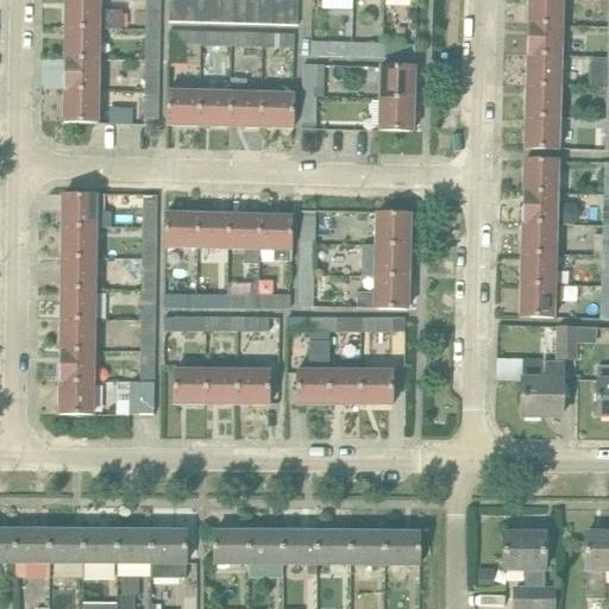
[(66,0),(66,30),(98,30),(98,26),(119,26),(120,6),(99,6),(98,0),(66,0)]
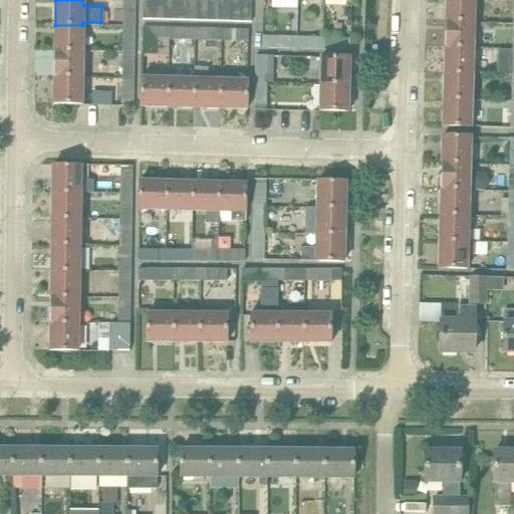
[(154,18),(154,0),(143,0),(143,18),(154,18)]
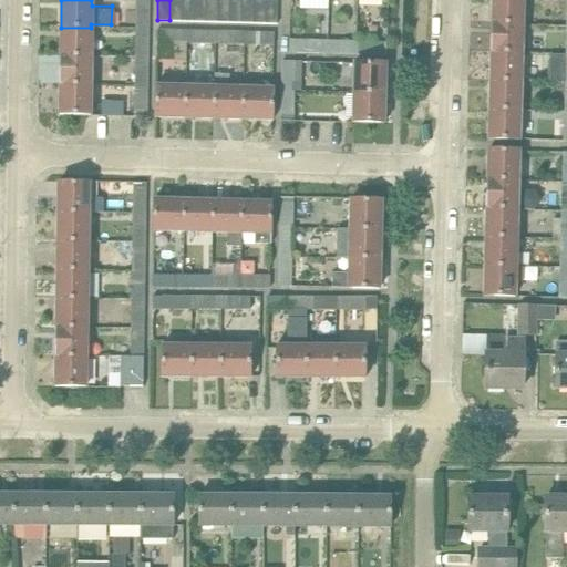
[(181,0),(169,0),(169,20),(181,20),(181,0)]
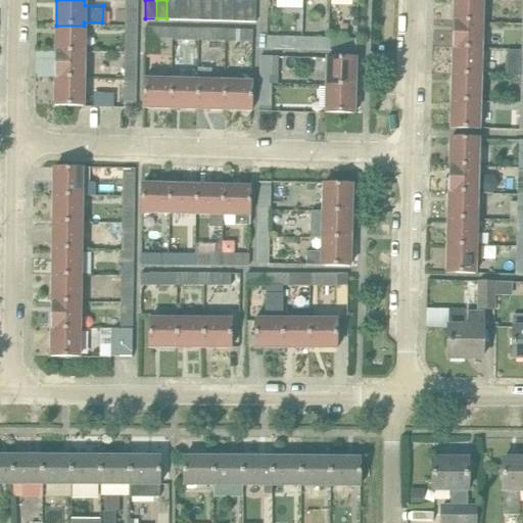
[(167,0),(167,18),(178,19),(178,0),(167,0)]
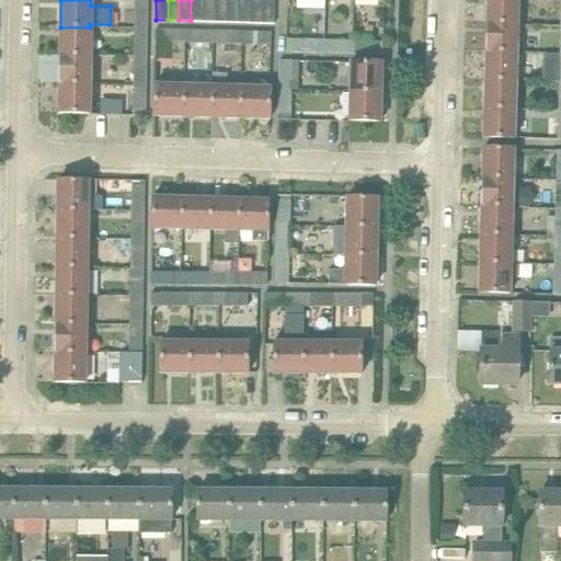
[(203,0),(191,0),(191,21),(203,21),(203,0)]
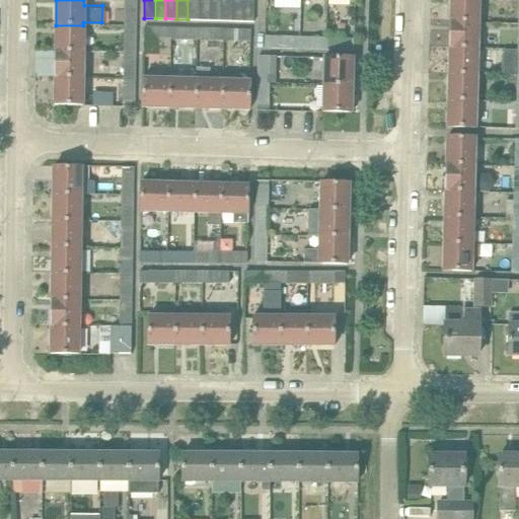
[(199,0),(188,0),(188,19),(199,19),(199,0)]
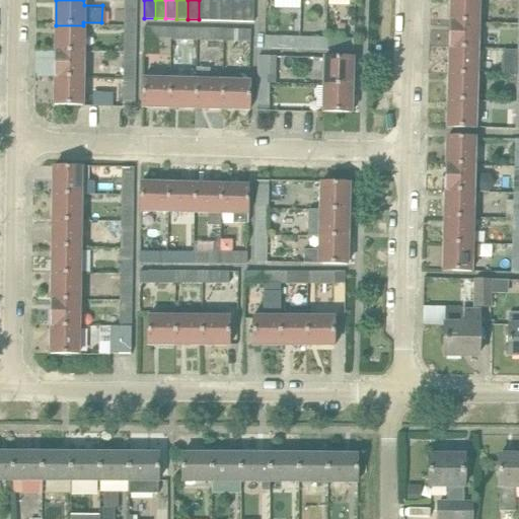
[(199,0),(199,19),(210,20),(210,0),(199,0)]
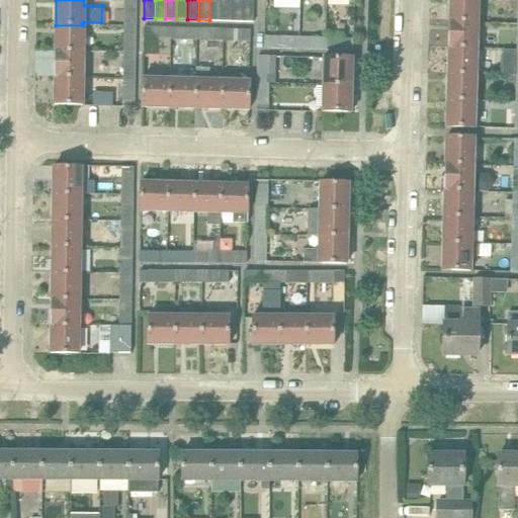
[(209,0),(209,20),(220,20),(220,0),(209,0)]
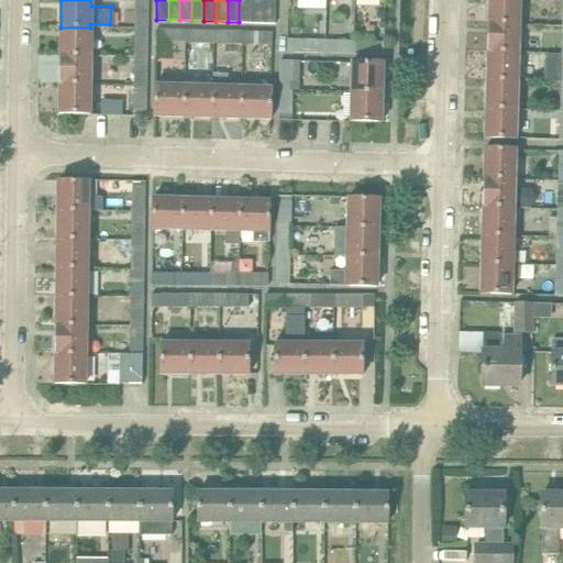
[(242,0),(239,0),(239,22),(251,22),(252,0),(242,0)]
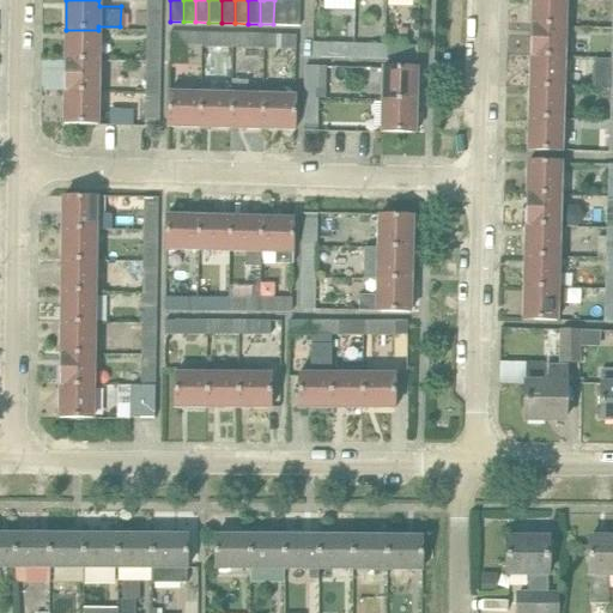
[(274,0),(273,24),(286,25),(286,0),(274,0)]
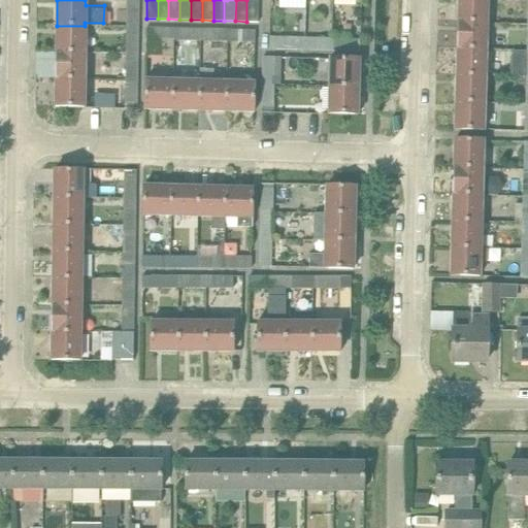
[(259,1),(246,0),(246,22),(258,22),(259,1)]
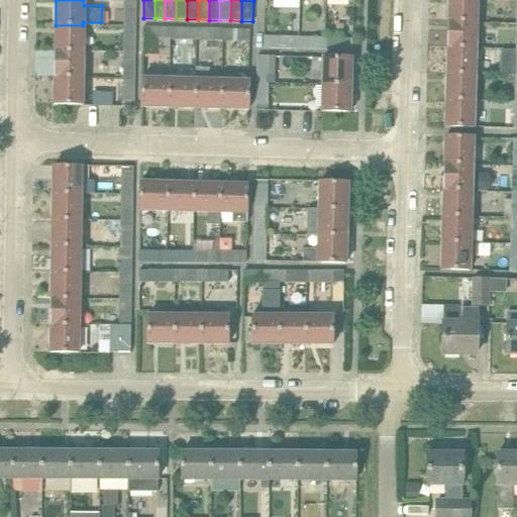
[(272,0),(272,9),(299,10),(298,0),(272,0)]
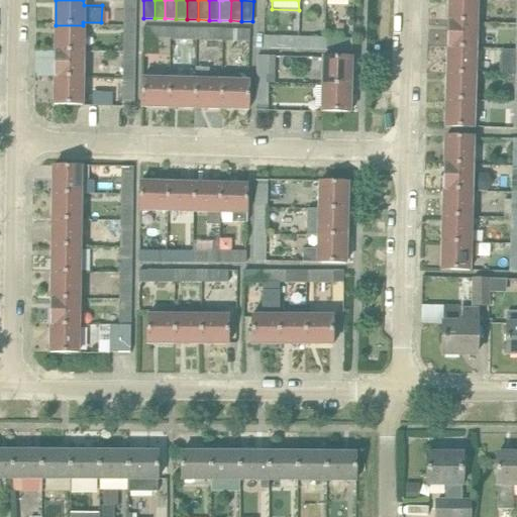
[(449,0),(448,21),(475,21),(475,0),(449,0)]
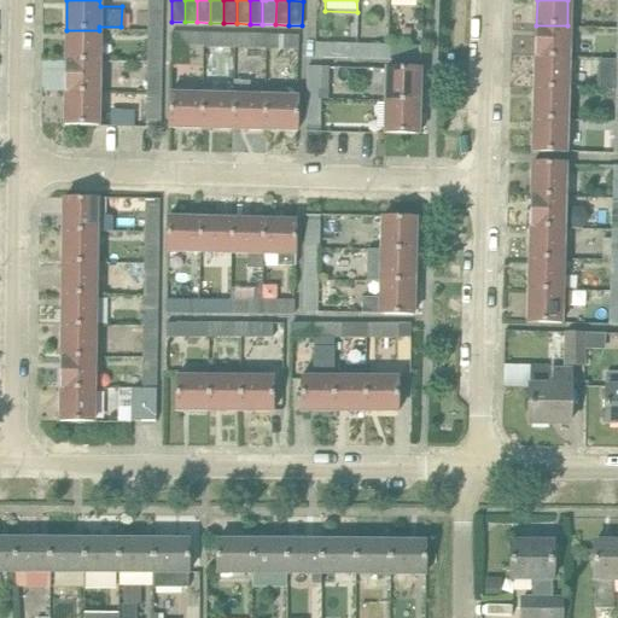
[(149,6),(149,31),(162,31),(162,7),(149,6)]
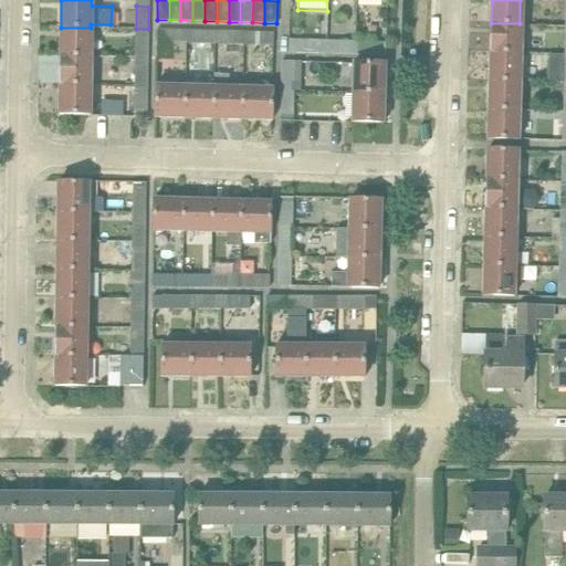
[(520,23),(491,23),(491,52),(519,53),(520,23)]
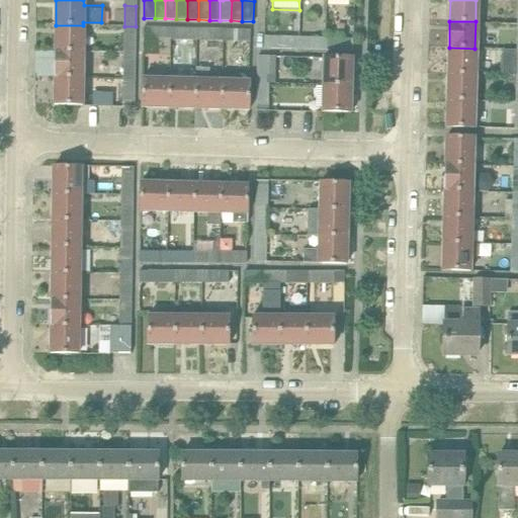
[(83,25),(56,25),(56,52),(83,52),(83,25)]
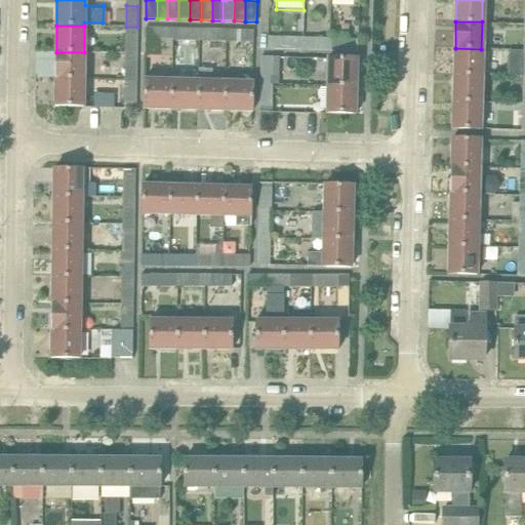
[(126,27),(125,53),(136,53),(137,27),(126,27)]
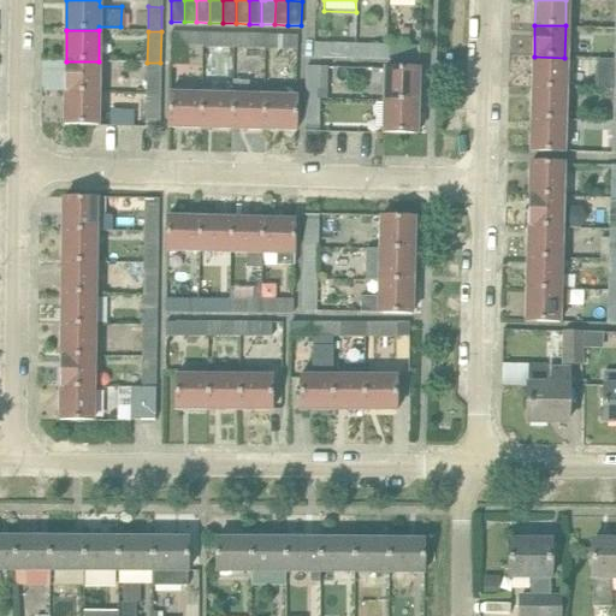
[(203,46),(203,33),(172,31),(171,45),(203,46)]
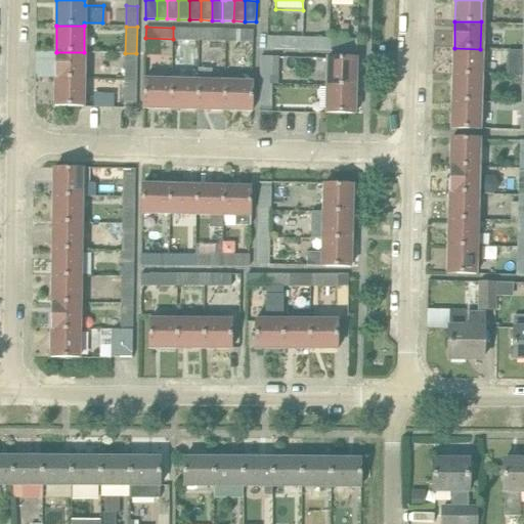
[(200,28),(173,28),(173,39),(200,40),(200,28)]
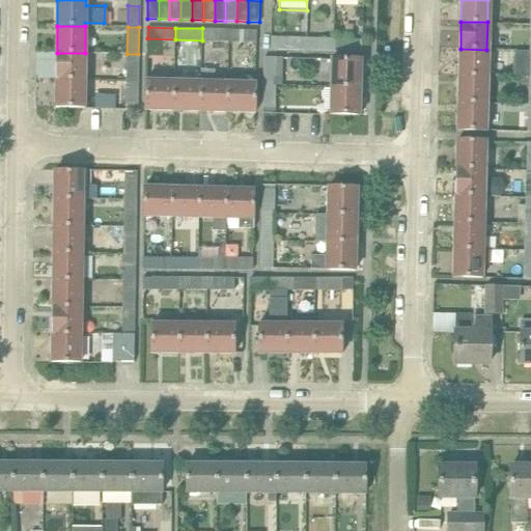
[(202,28),(202,40),(229,42),(230,29),(202,28)]
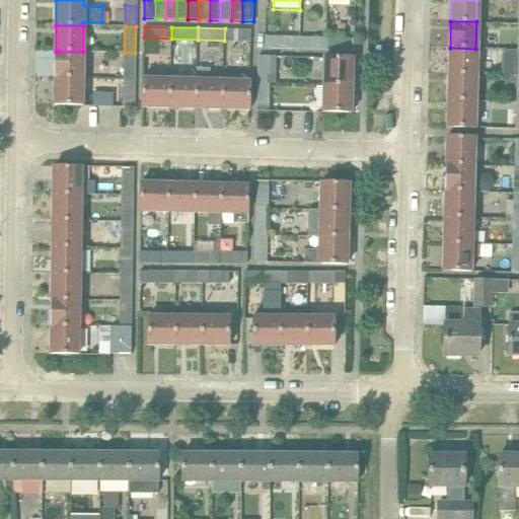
[(251,29),(225,28),(224,41),(251,41),(251,29)]
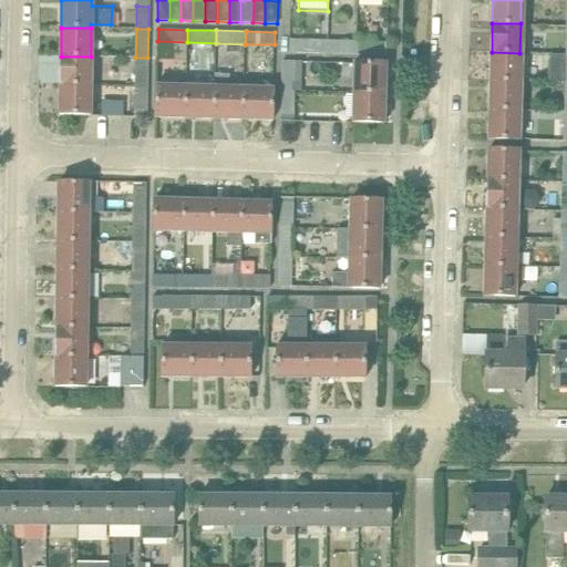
[(327,54),(327,39),(291,38),(290,53),(327,54)]
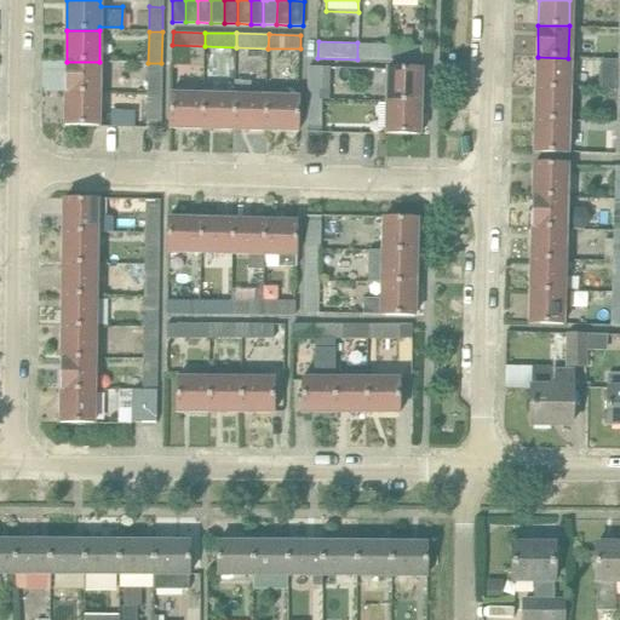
[(389,42),(357,42),(357,59),(388,59),(389,42)]
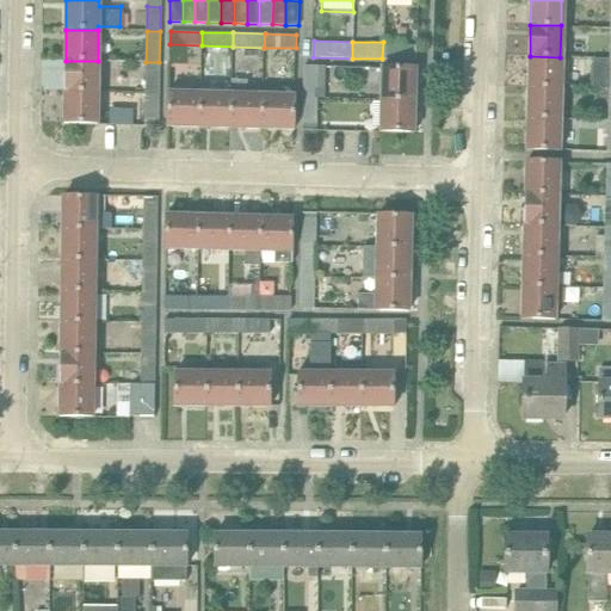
[(397,43),(383,42),(382,59),(396,60),(397,43)]
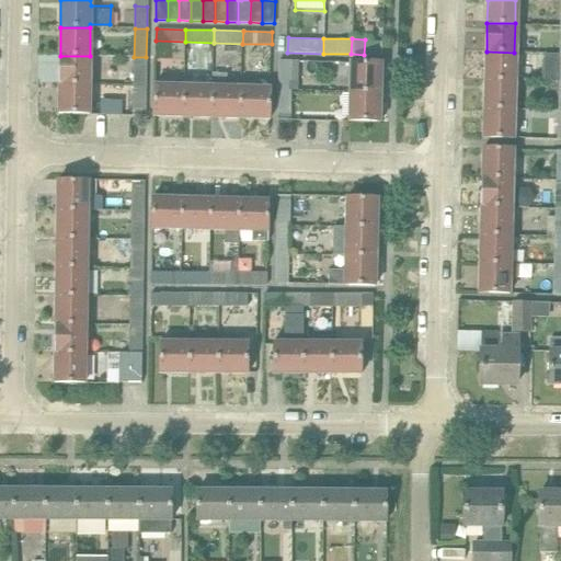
[(487,52),(485,80),(513,81),(514,53),(487,52)]
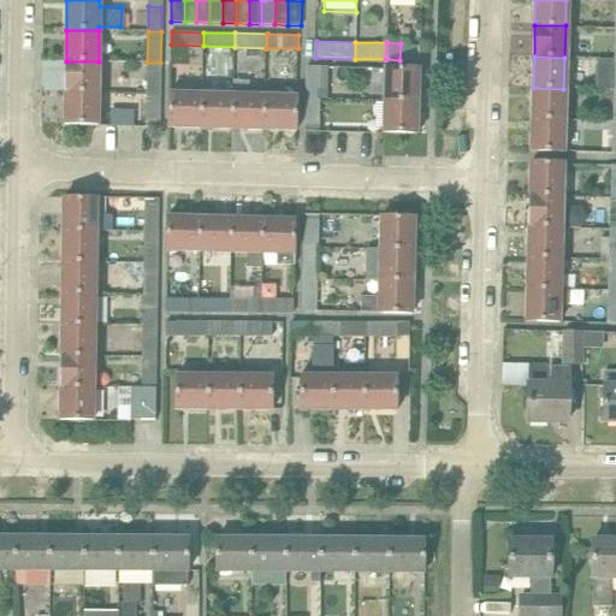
[(66,61),(65,93),(98,94),(99,61),(66,61)]
